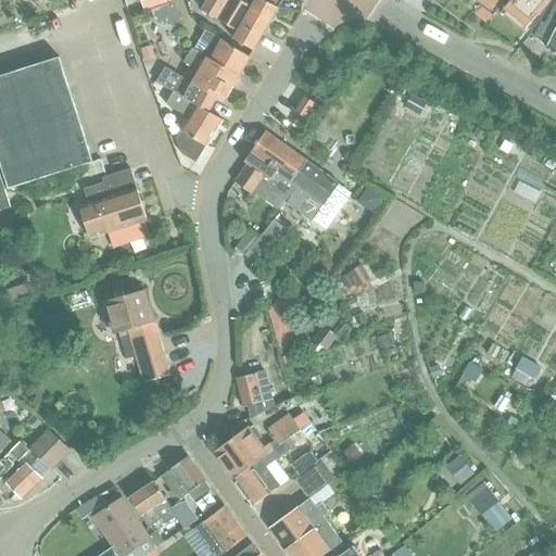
[(243,0),(242,3),(239,1),(237,0),(209,0),(202,12),(236,32),(232,39),(253,51),(277,9),(261,0),(243,0)]
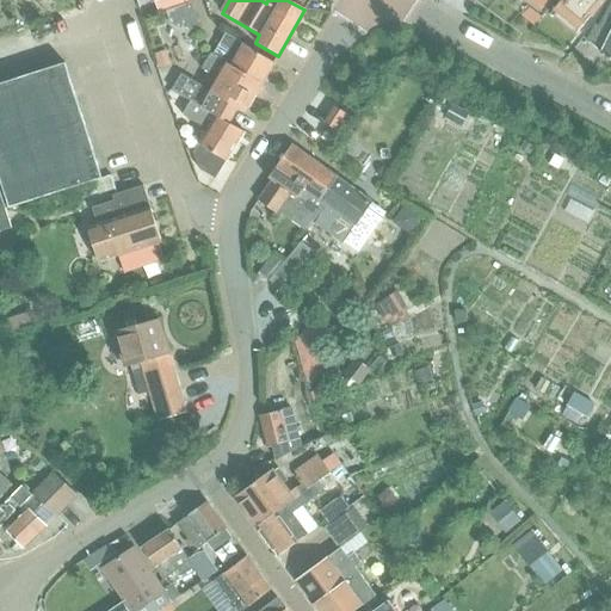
[(287,0),(304,10),(309,0),(287,0)]
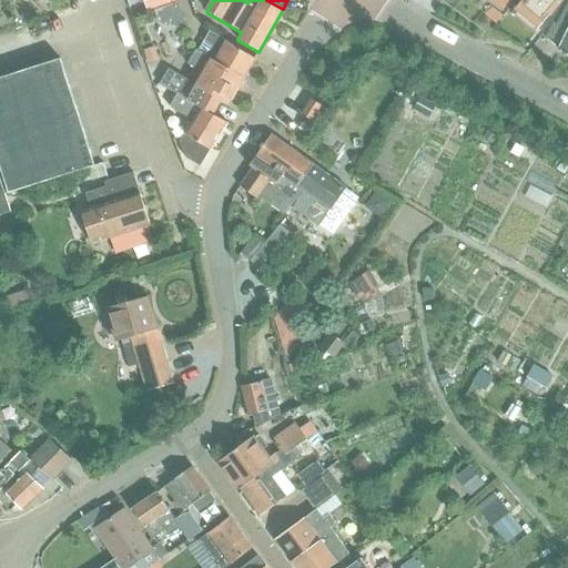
[(520,0),(511,12),(535,31),(559,0),(520,0)]
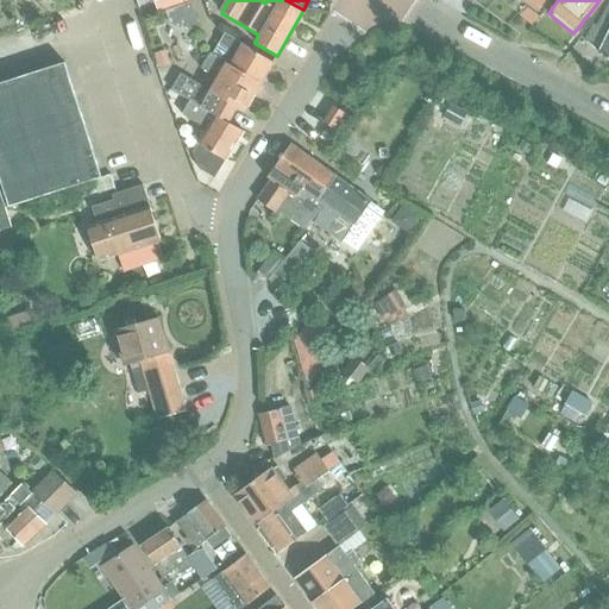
[(594,24),(585,41),(602,49),(600,54),(608,58),(608,2),(597,26),(594,24)]
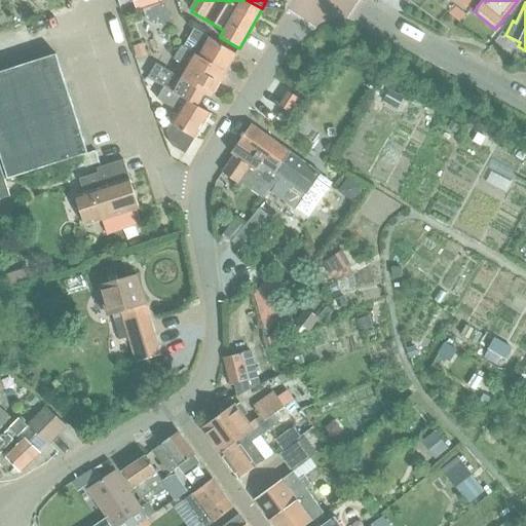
[(193,30),(184,46),(199,55),(225,72),(235,54),(193,30)]
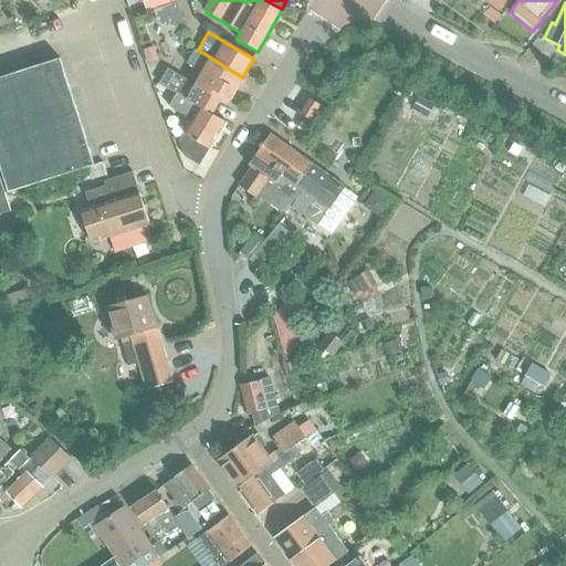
[(169,58),(166,43),(149,46),(152,61),(169,58)]
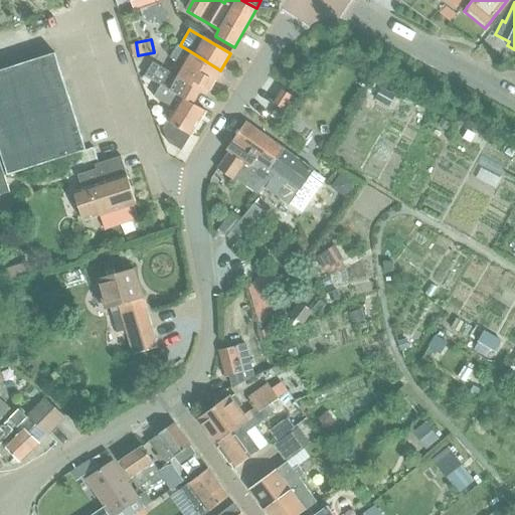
[(173,74),(165,89),(194,105),(201,92),(207,96),(220,70),(195,54),(180,45),(179,45),(177,44),(169,58),(178,63),(179,62),(184,64),(177,76),(173,74)]
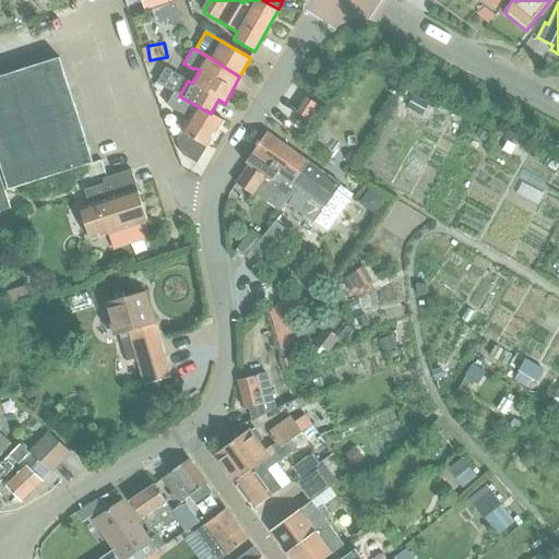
[(4,191),(93,163),(59,58),(0,75),(0,211),(10,209),(4,191)]
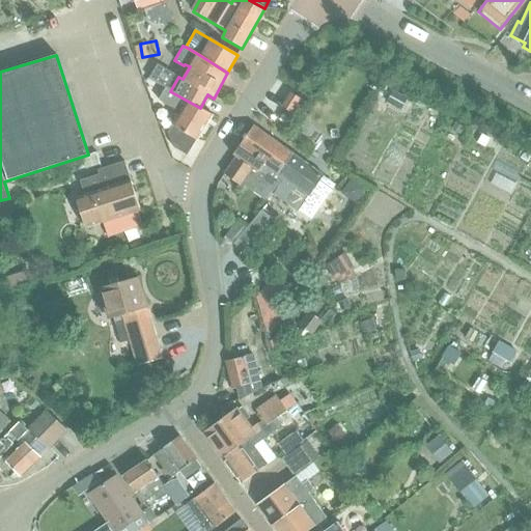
[(197,140),(213,115),(206,111),(200,108),(165,88),(159,100),(180,113),(172,126),(168,133),(173,146),(187,156),(197,140)]
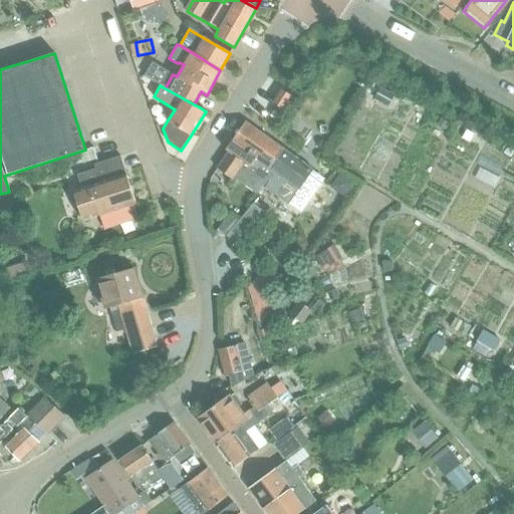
[(282,90),(274,102),(282,108),(290,95),(282,90)]
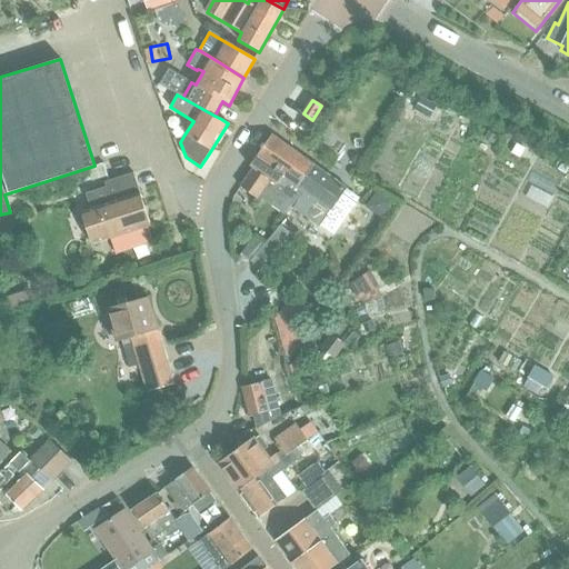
[(292,198),(296,200),(303,189),(298,186),(313,163),(272,135),(250,166),(253,169),(240,187),(255,197),(267,179),(277,186),(265,202),(281,213),(292,198)]
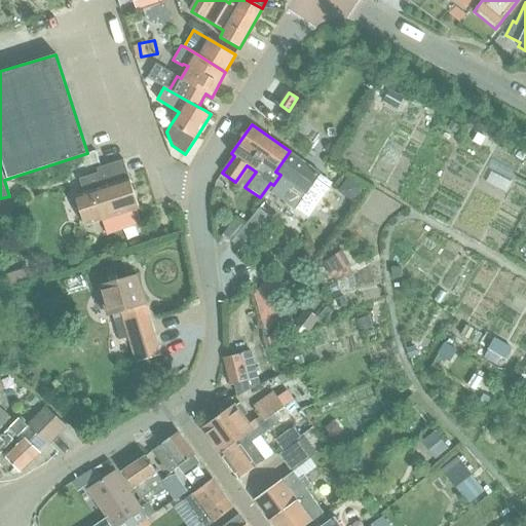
[(280,175),(273,185),(268,192),(284,201),(295,210),(296,208),(303,213),(308,212),(314,203),(312,199),(306,194),(306,193),(307,194),(322,174),(290,151),(275,172),(280,175)]
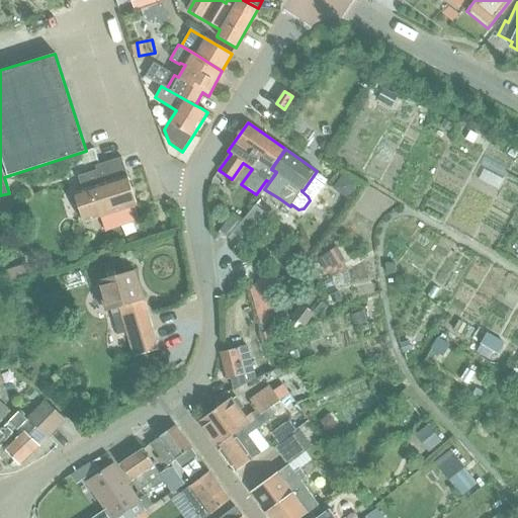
[(84,222),(101,217),(104,225),(125,219),(122,209),(137,204),(121,158),(95,166),(96,170),(78,176),(82,190),(74,192),(84,222)]
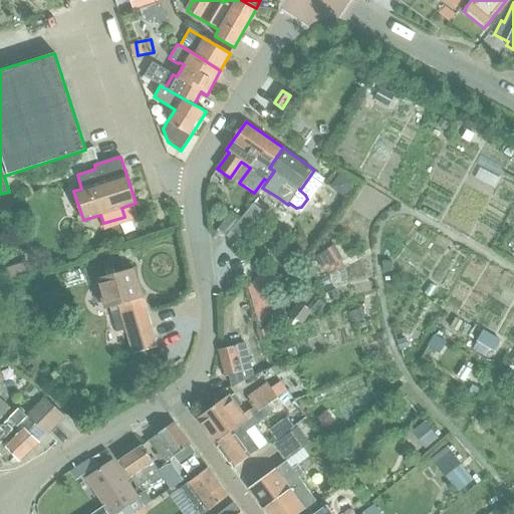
[(466,201),(481,213),(488,205),(472,193),(466,201)]
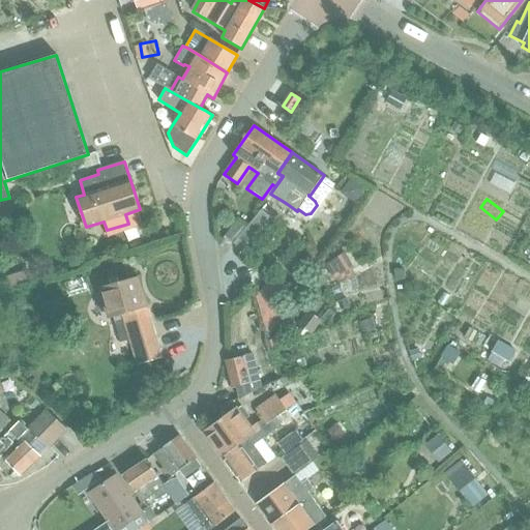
[(260,209),(234,242),(246,252),(272,218),(260,209)]
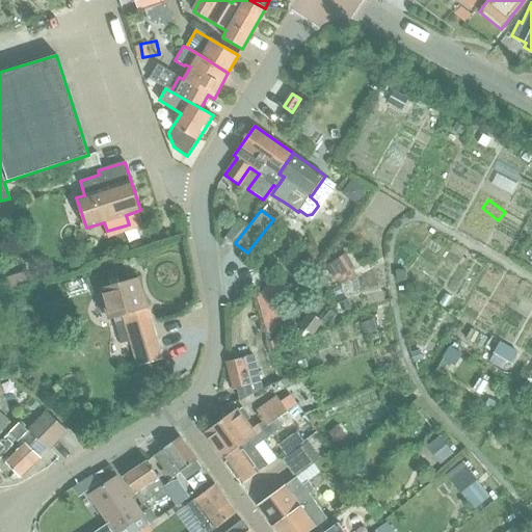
[(227,236),(235,243),(248,225),(240,218),(227,236)]
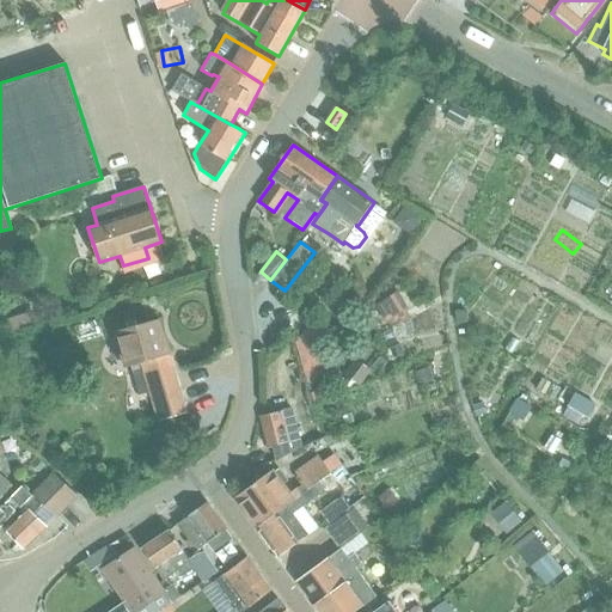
[(402,287),(378,304),(390,320),(414,303),(402,287)]
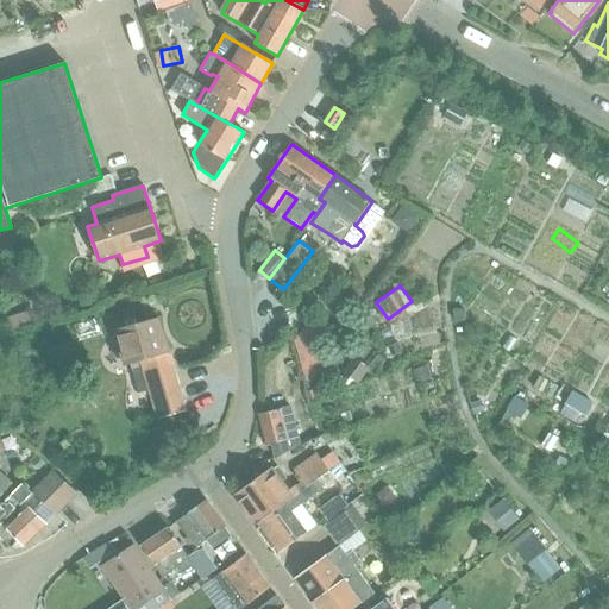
[(143,369),(155,409),(157,418),(186,409),(169,353),(169,352),(158,318),(115,330),(125,365),(130,364),(132,371),(143,369)]
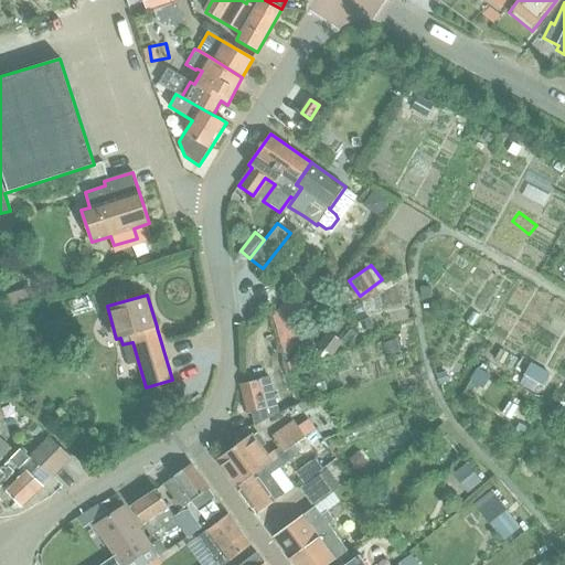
[(298,302),(279,302),(279,324),(297,324),(298,302)]
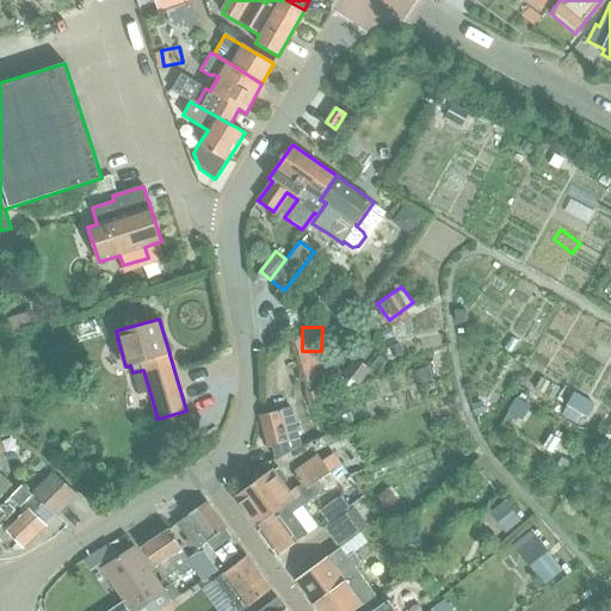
[(400,344),(388,347),(392,357),(403,353),(400,344)]
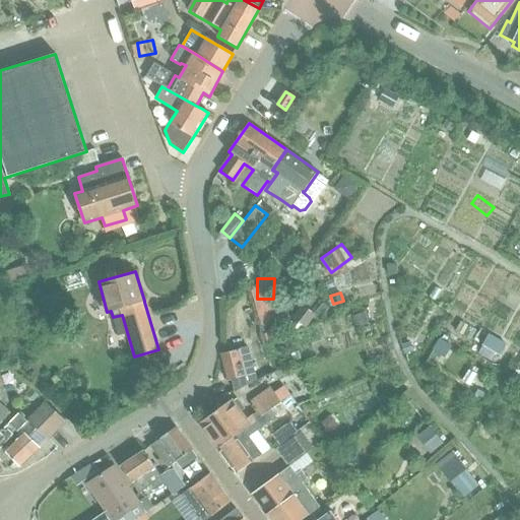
[(320,304),(298,315),(305,329),(327,317),(320,304)]
